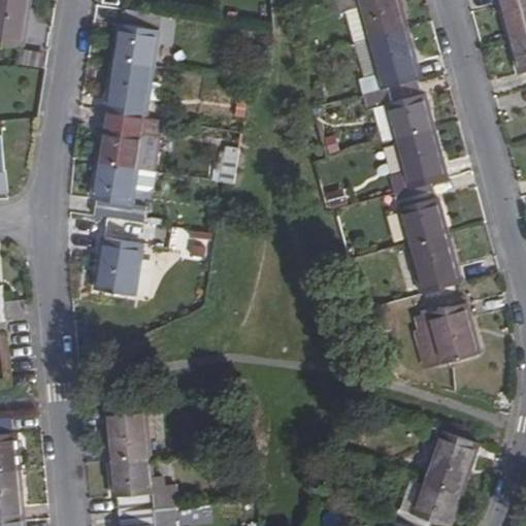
[(0,41),(20,46),(27,0),(0,0),(0,41)]
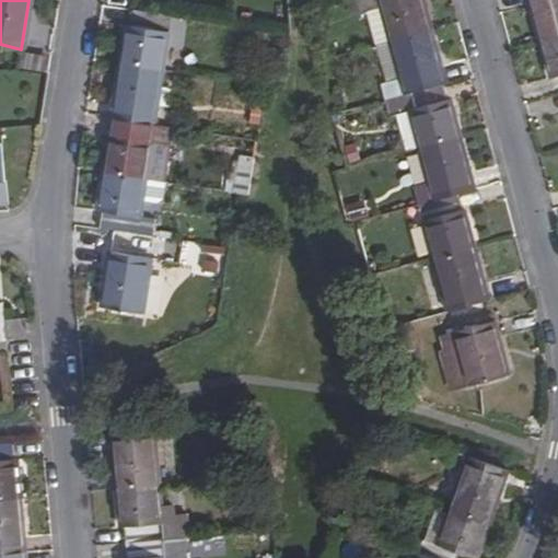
[(379,9),(388,43),(428,31),(420,0),(352,0),(357,14),(367,12),(379,9)]
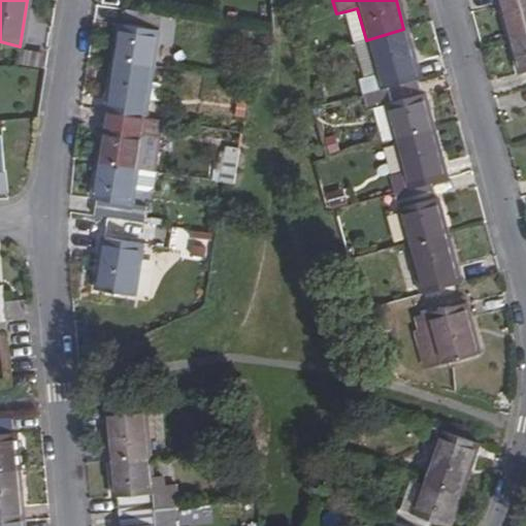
[(498,0),(507,37),(525,32),(525,0),(498,0)]
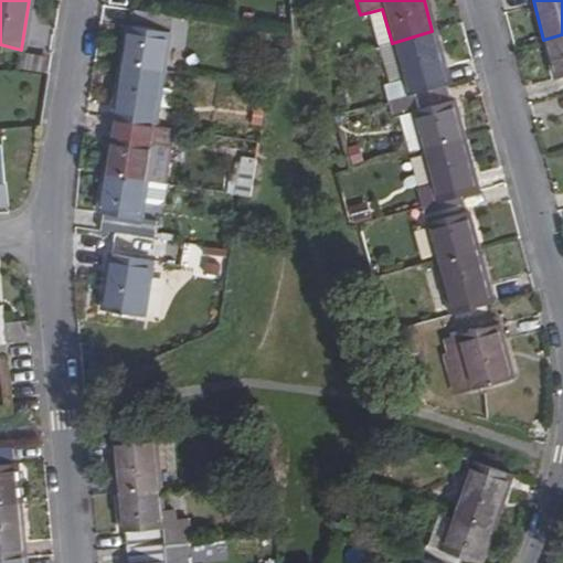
[(126,24),(120,63),(161,70),(169,14),(130,9),(129,24),(126,24)]
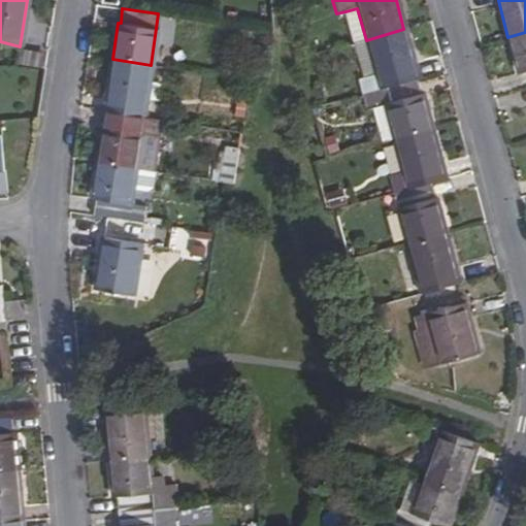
[(354,43),(366,40),(357,8),(346,11),(354,43)]
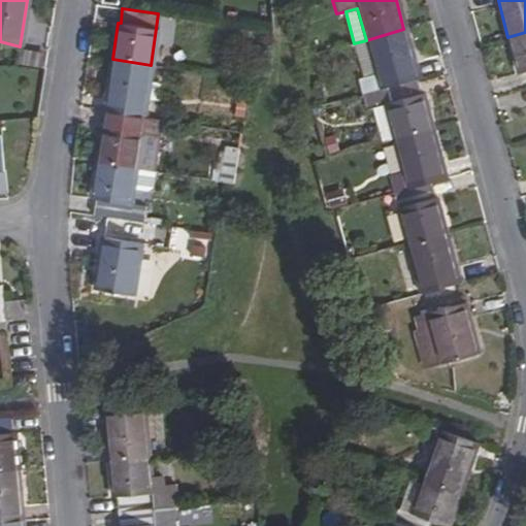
[(366,40),(379,90),(414,79),(408,64),(414,63),(403,29),(366,40)]
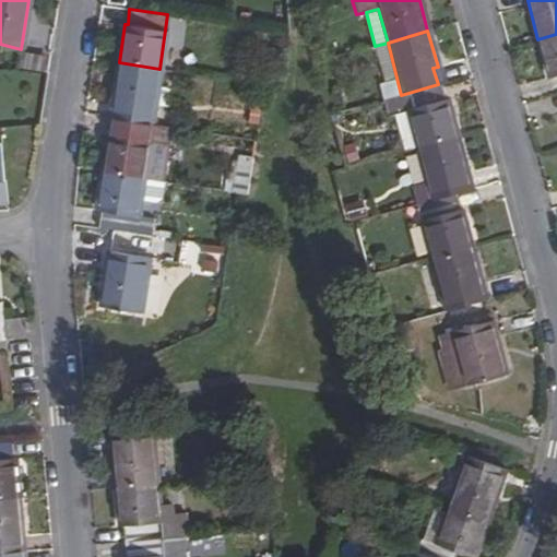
[(556,72),(556,34),(537,39),(547,74),(556,72)]
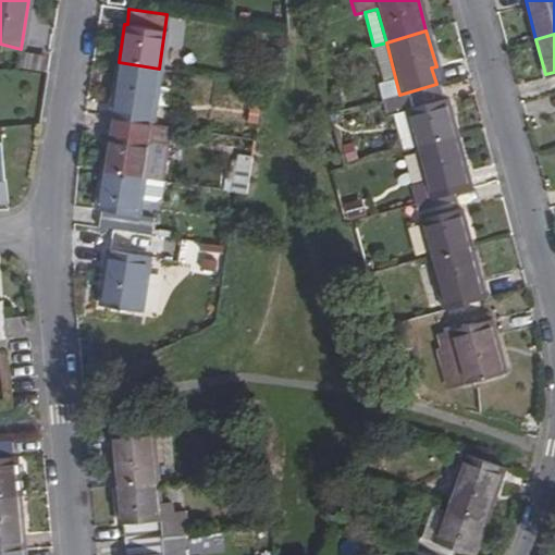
[(389,98),(399,95),(386,42),(373,46),(389,98)]
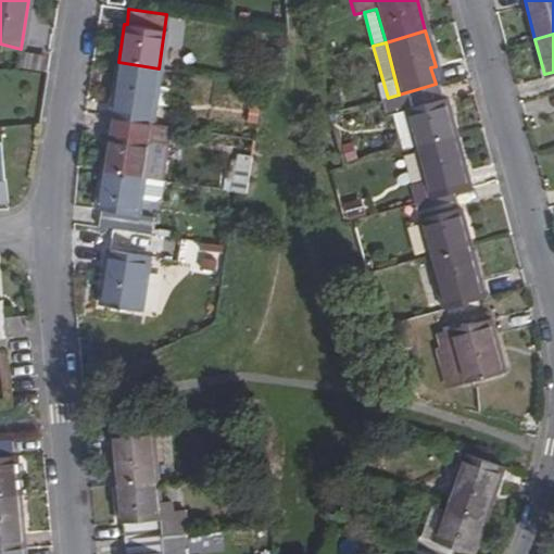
[(16,68),(40,72),(43,58),(19,53),(16,68)]
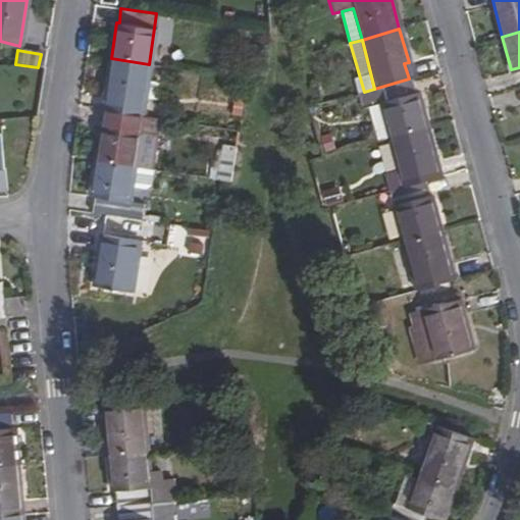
[(111,58),(103,108),(106,109),(142,114),(149,64),(111,58)]
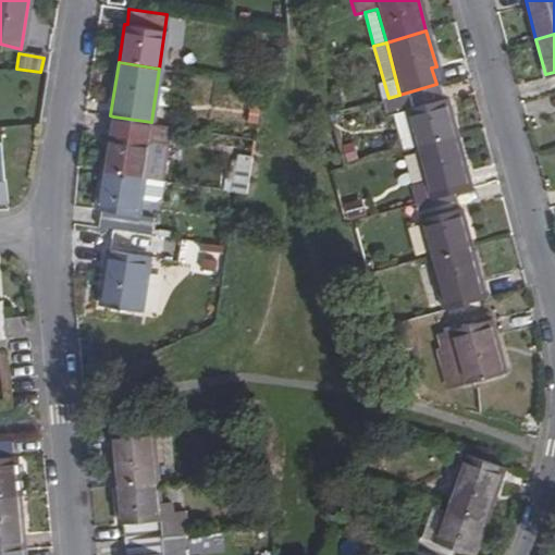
[(399,95),(415,147),(455,136),(444,99),(440,100),(436,84),(399,95)]
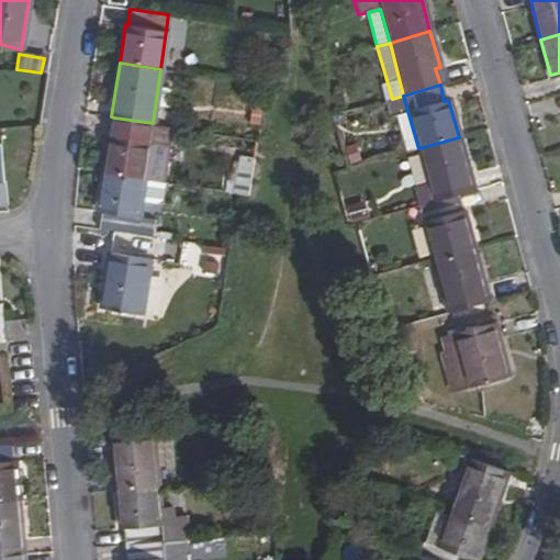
[(108,134),(103,172),(144,179),(149,140),(153,123),(114,118),(111,135),(108,134)]
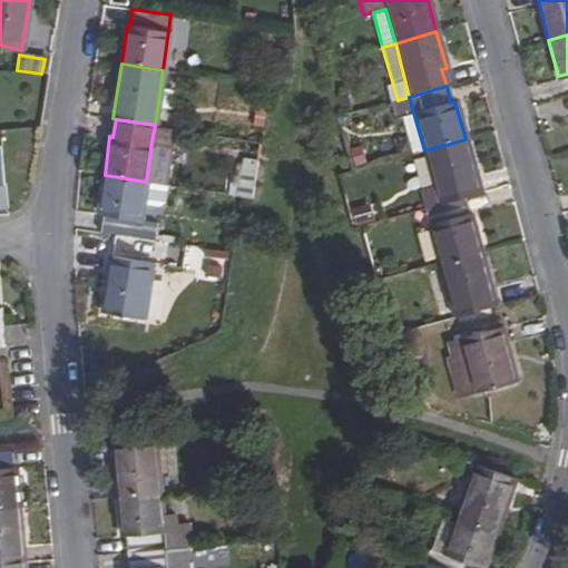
[(170,144),(173,128),(155,125),(152,142),(170,144)]
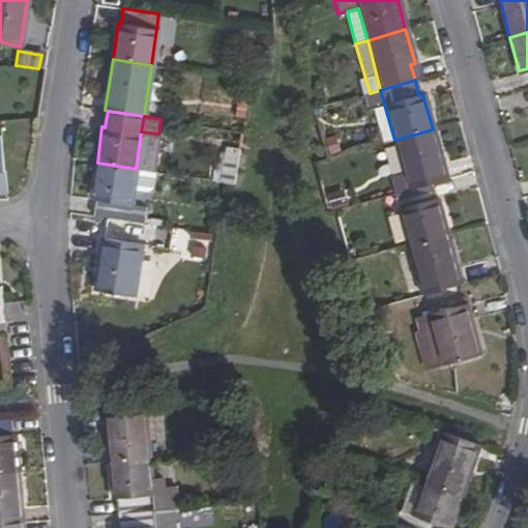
[(394,140),(408,191),(431,184),(446,180),(433,129),(394,140)]
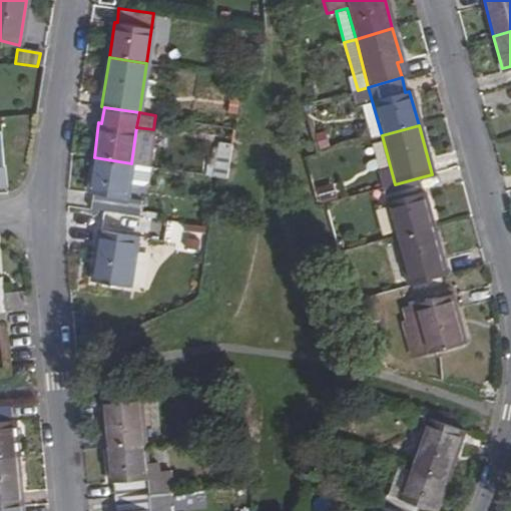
[(147,165),(153,129),(136,127),(131,163),(147,165)]
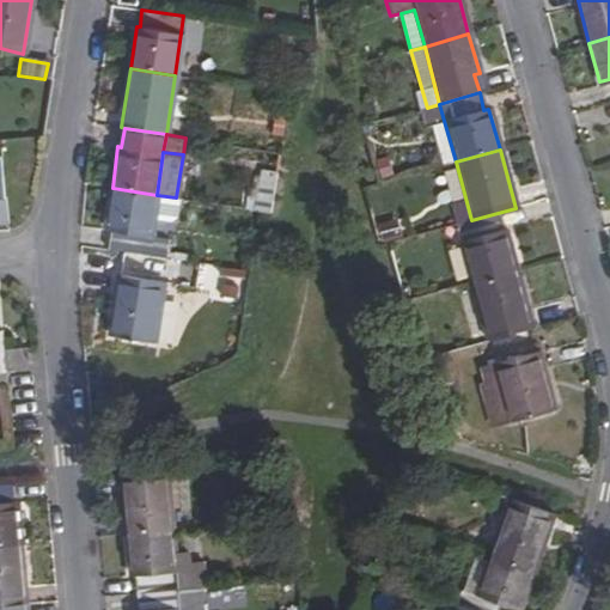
[(275,205),(279,172),(257,170),(252,202),(275,205)]
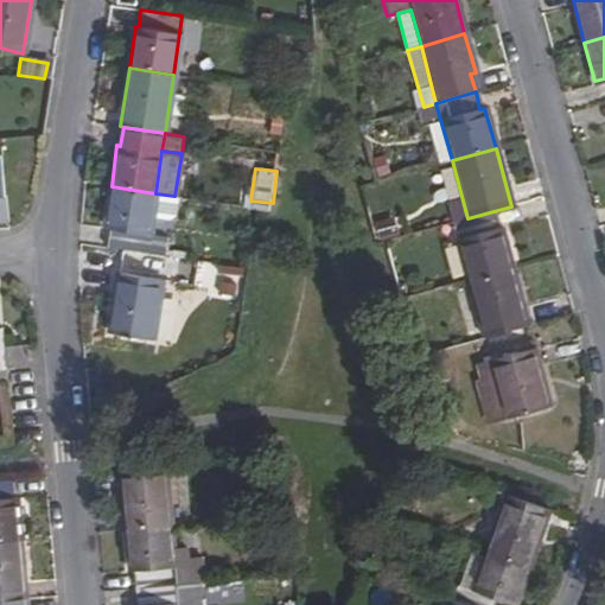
[(109,228),(106,247),(146,253),(155,193),(112,186),(104,227),(109,228)]
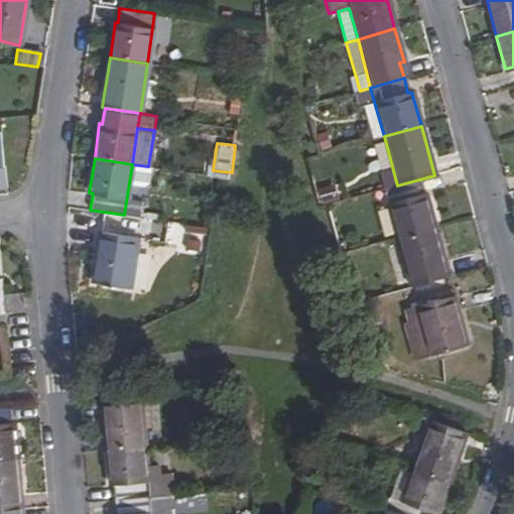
[(386,188),(399,238),(435,228),(426,191),(422,193),(419,179),(397,185),(386,188)]
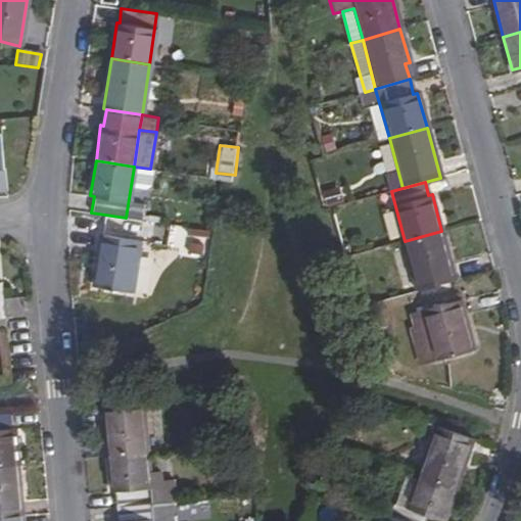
[(185,249),(205,252),(208,230),(188,228),(185,249)]
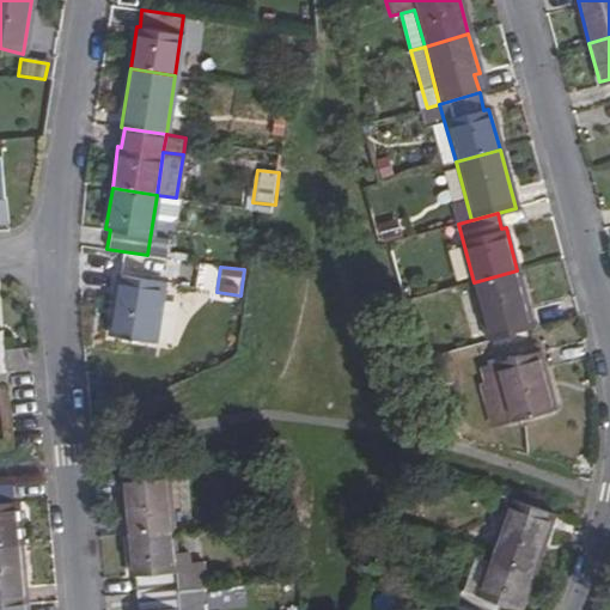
[(474,282),(489,341),(534,328),(517,270),(474,282)]
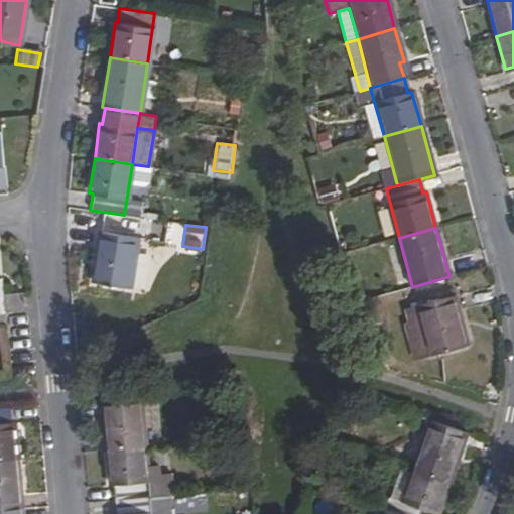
[(100,232),(93,282),(129,287),(137,238),(100,232)]
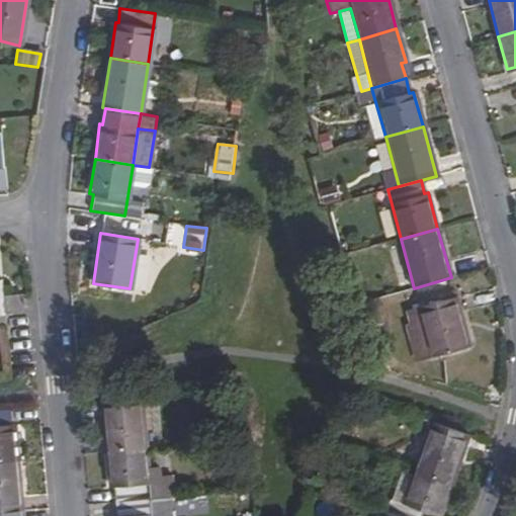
[(5,315),(5,318),(26,316),(24,292),(3,293),(5,315)]
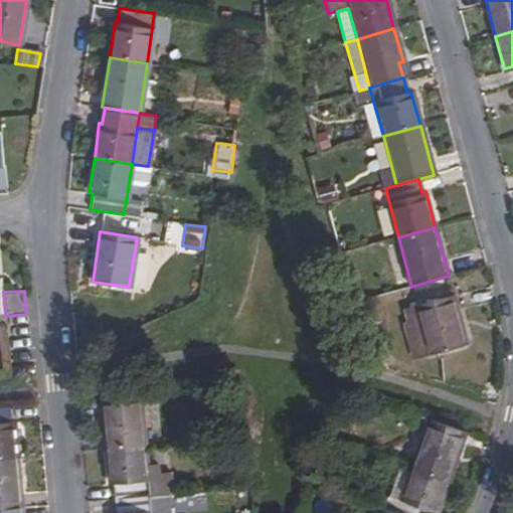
[(416,306),(430,355),(465,345),(452,297),(416,306)]
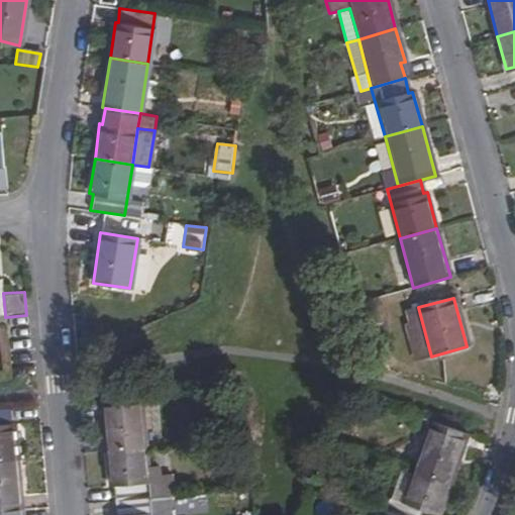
[(431,356),(418,307),(410,309),(413,322),(407,324),(416,361),(431,356)]
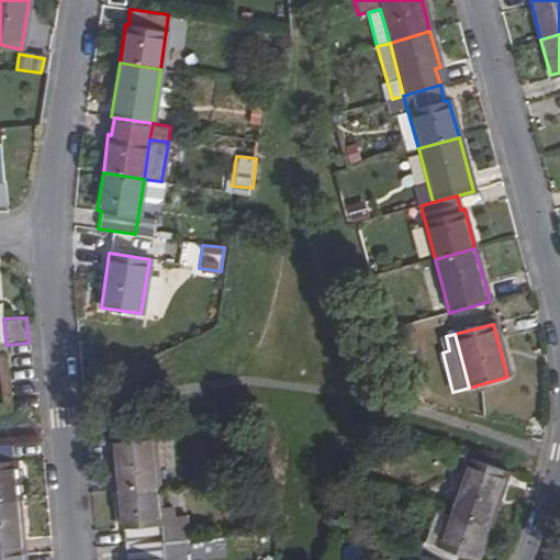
[(111,434),(115,489),(154,485),(149,430),(111,434)]
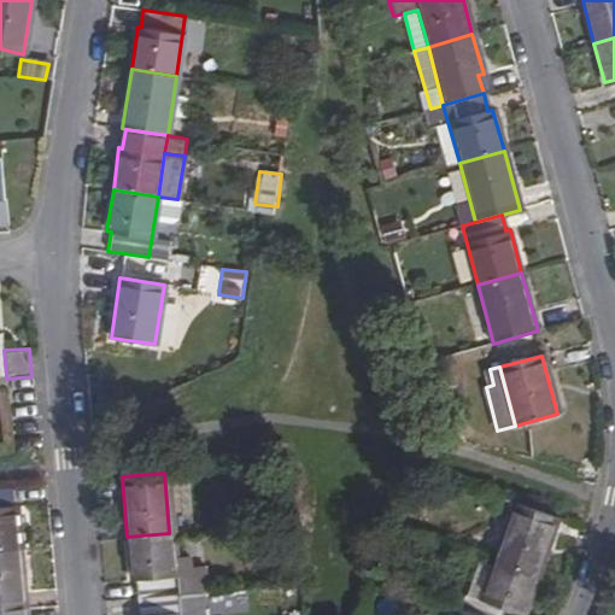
[(0,548),(21,546),(17,505),(12,505),(11,487),(0,487),(0,548)]
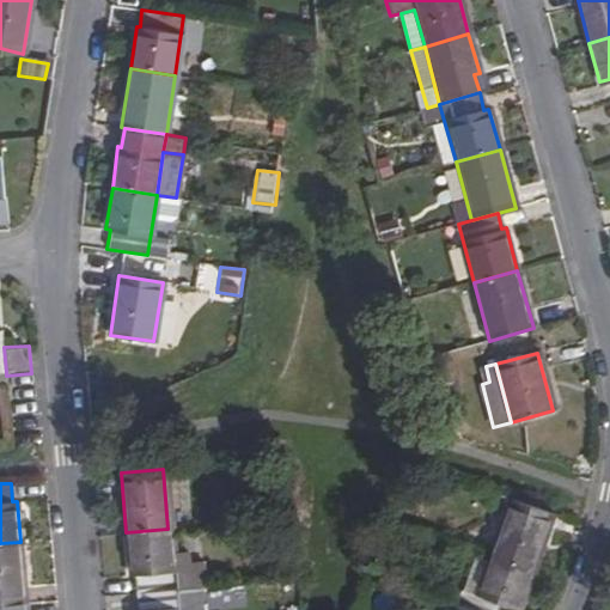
[(512,499),(492,556),(531,569),(551,512),(512,499)]
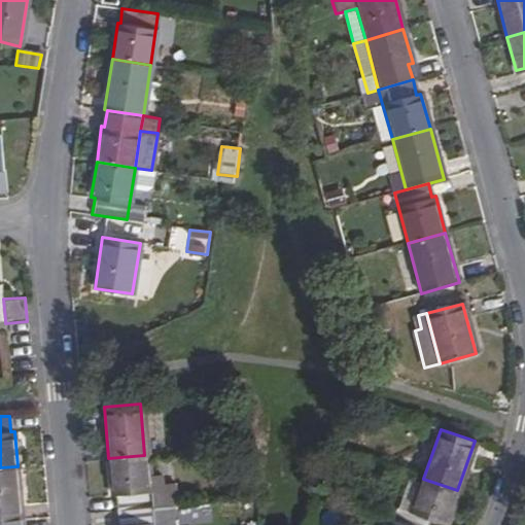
[(114,495),(114,510),(149,508),(144,455),(108,458),(110,495),(114,495)]
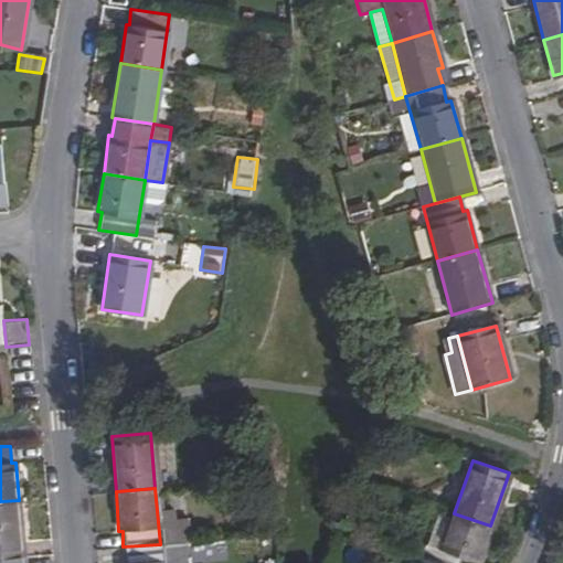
[(0,559),(20,558),(22,558),(19,500),(0,501),(0,559)]
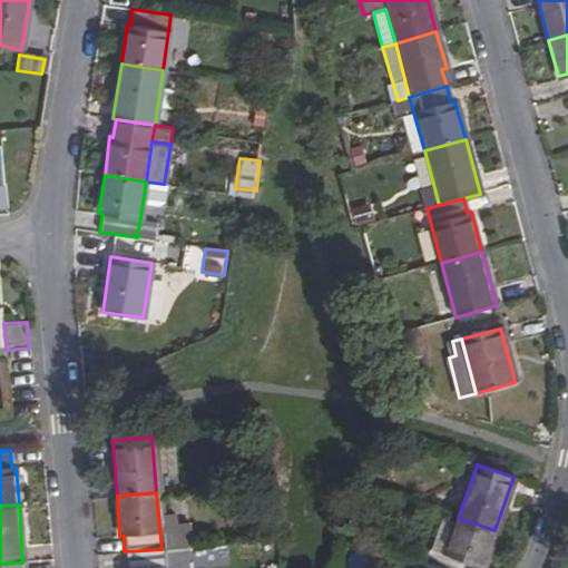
[(430,547),(423,565),(433,567),(462,567),(466,559),(481,565),(495,530),(458,518),(444,552),(430,547)]
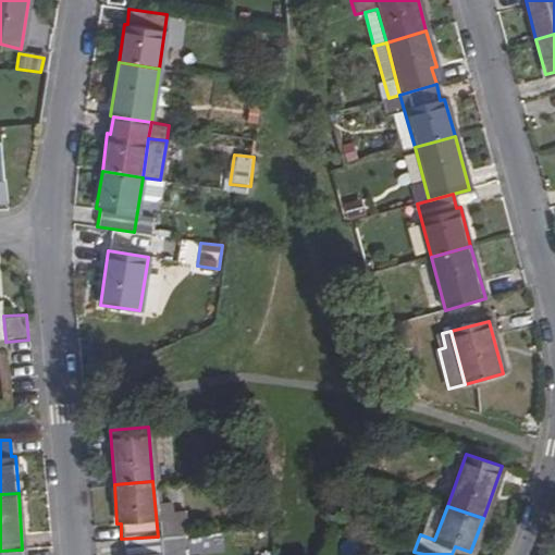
[(159,554),(158,537),(121,539),(123,554),(159,554)]
